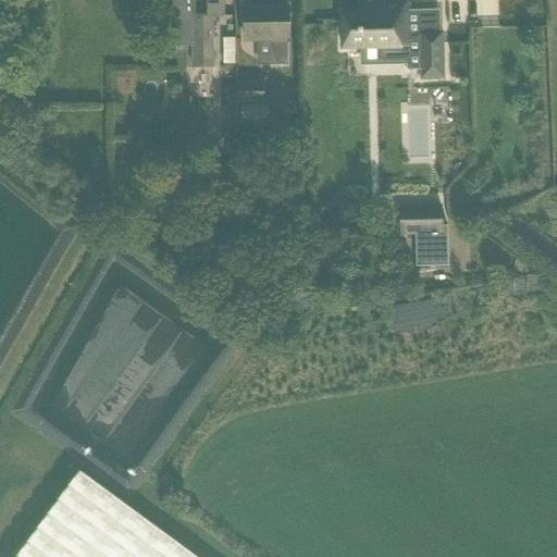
[(173,0),(174,46),(193,46),(193,69),(213,69),(212,44),(212,17),(222,17),(221,0),(173,0)]
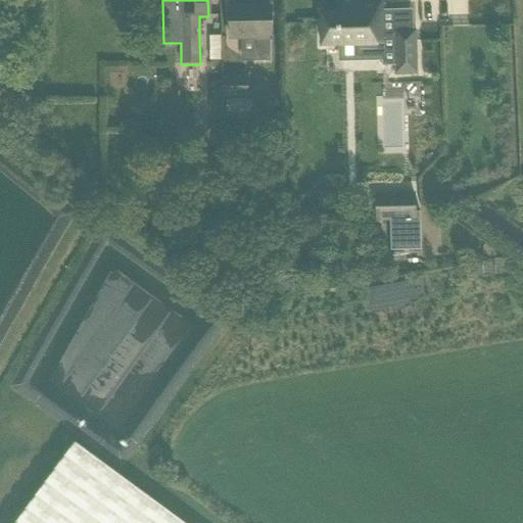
[(381,0),(351,1),(352,13),(343,13),(343,12),(321,13),(322,46),(381,44),(381,66),(394,66),(395,75),(417,74),(416,31),(394,31),(394,32),(382,32),(381,0)]
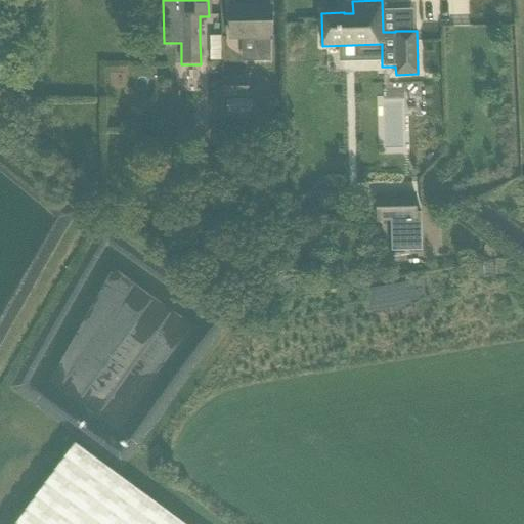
[(255,62),(271,62),(270,7),(229,8),(229,36),(255,36),(255,62)]
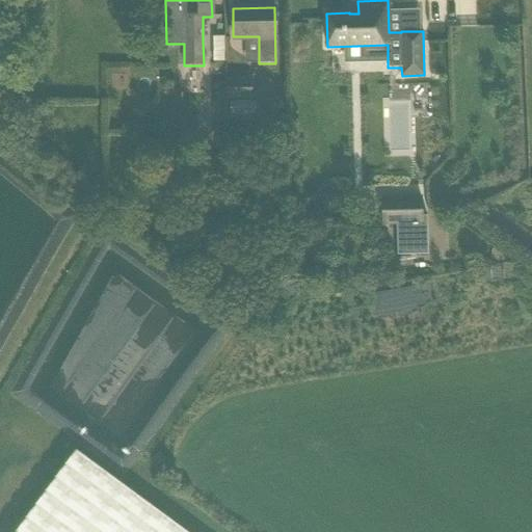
[(213,49),(213,61),(223,61),(223,49),(213,49)]
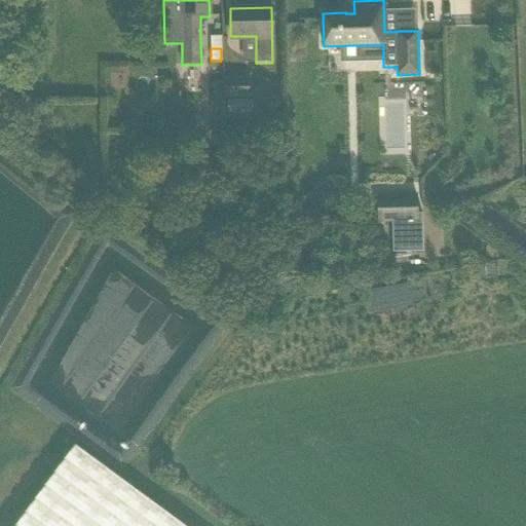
[(223,79),(224,99),(249,97),(248,78),(223,79)]
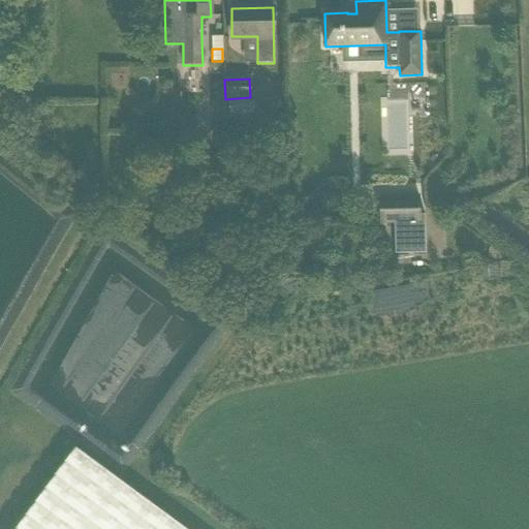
[(378,193),(378,221),(394,221),(394,253),(423,253),(423,213),(418,214),(418,193),(378,193)]
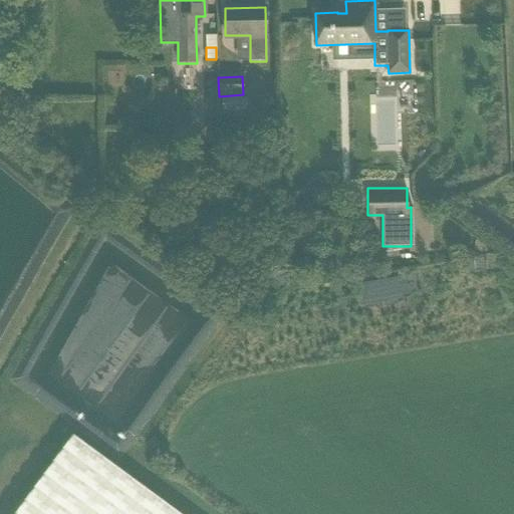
[(180,513),(73,435),(14,513),(180,513)]
